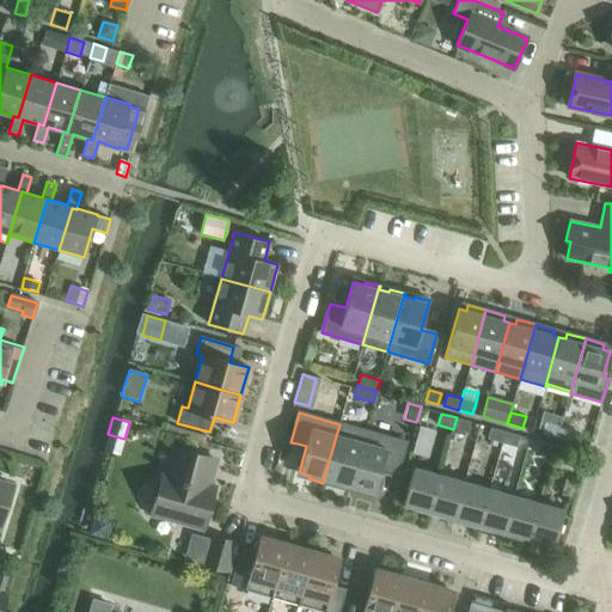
[(457,417),(453,429),(467,433),(470,422),(457,417)]
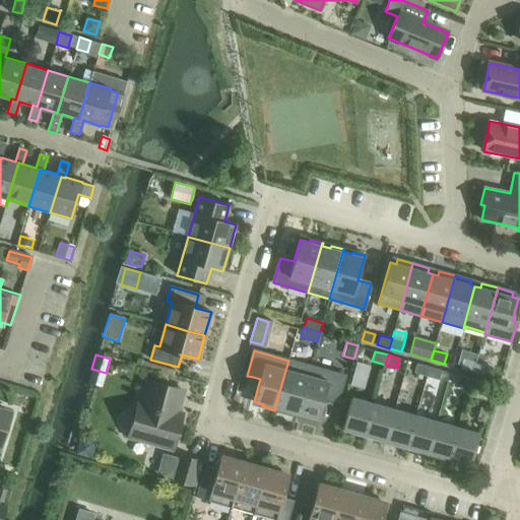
[(464,359),(461,369),(473,372),(476,363),(464,359)]
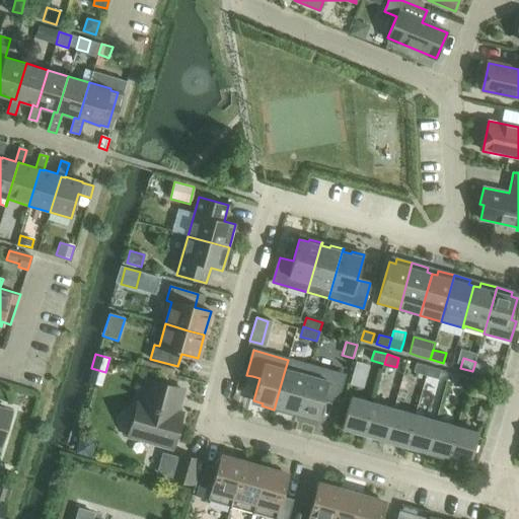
[(284,373),(274,410),(275,410),(276,406),(281,409),(284,409),(283,412),(295,416),(309,366),(288,360),(284,373)]
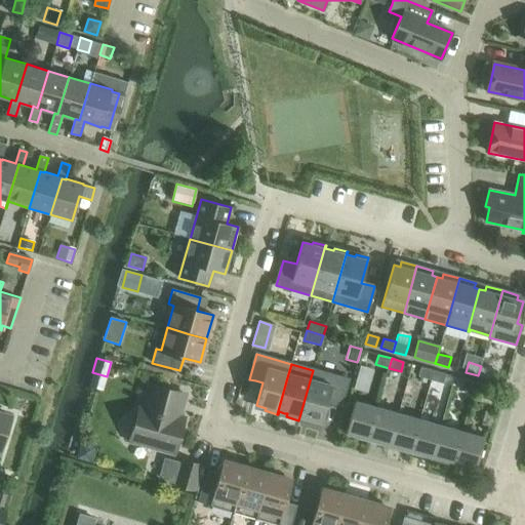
[(481,366),(478,375),(490,379),(493,369),(481,366)]
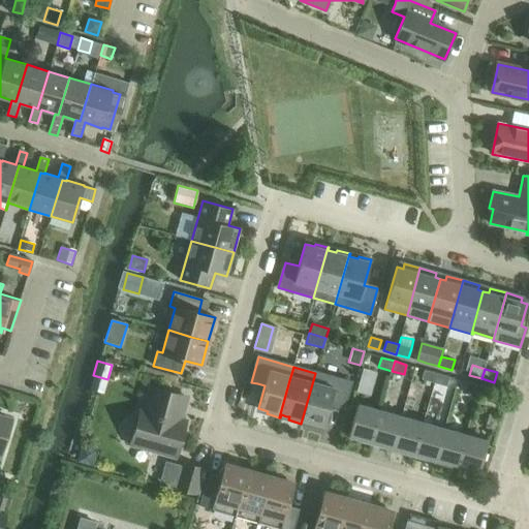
[(422,379),(433,383),(436,373),(424,370),(422,379)]
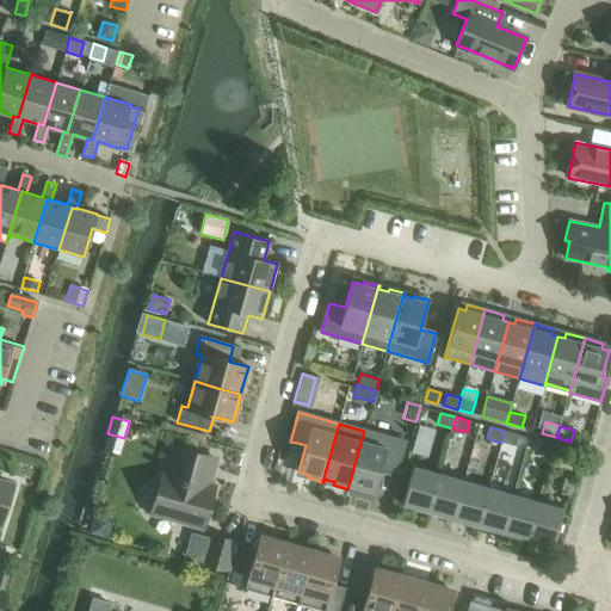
[(364,431),(347,489),(349,489),(350,486),(356,488),(359,488),(358,492),(374,497),(381,467),(390,469),(396,471),(405,442),(364,431)]
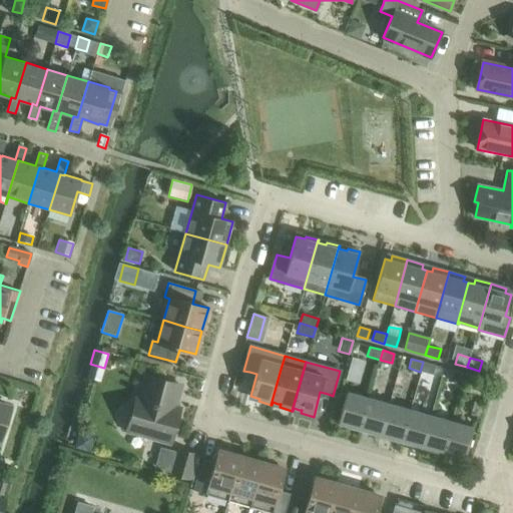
[(423,362),(420,372),(433,375),(436,366),(423,362)]
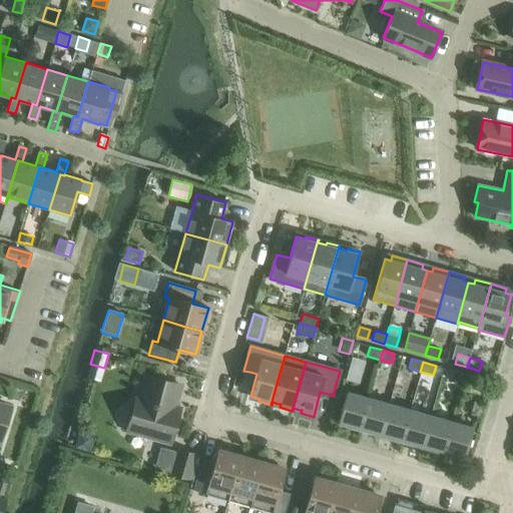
[(450,380),(462,383),(465,374),(453,370),(450,380)]
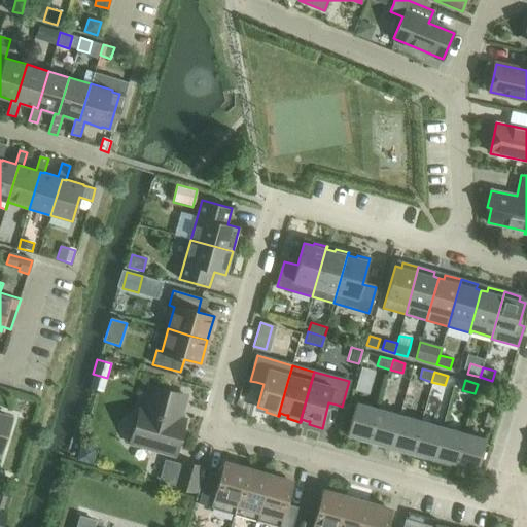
[(478,384),(475,393),(488,397),(491,387),(478,384)]
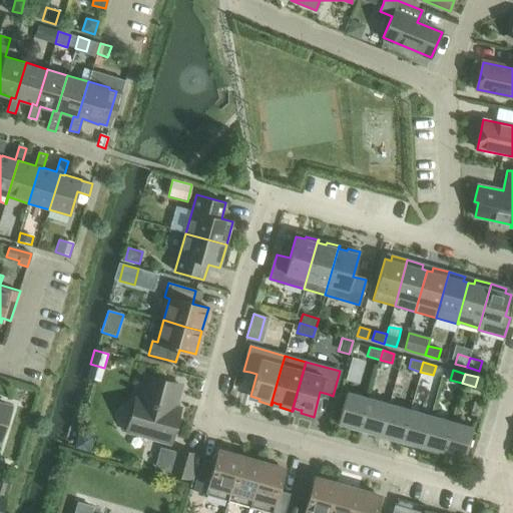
[(137,397),(127,431),(169,443),(179,409),(174,407),(180,386),(146,376),(140,398),(137,397)]
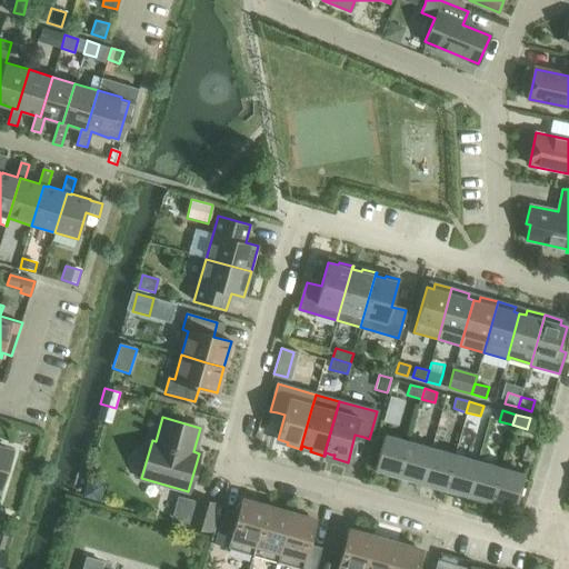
[(391,473),(398,476),(408,441),(385,435),(376,469),(391,473)]
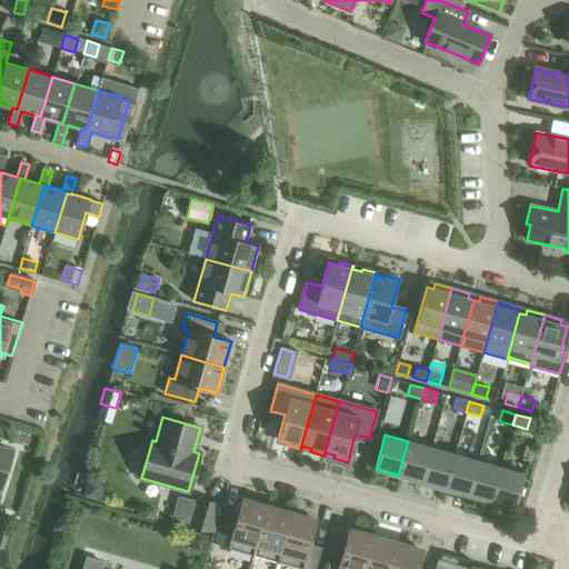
[(408,441),(398,476),(406,478),(421,482),(430,448),(408,441)]
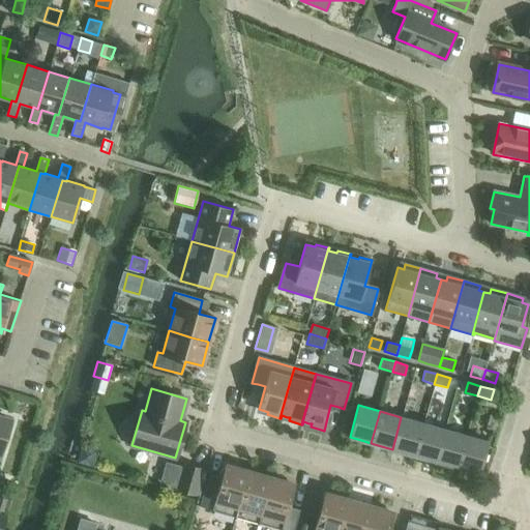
[(0,458),(11,421),(0,417),(0,458)]
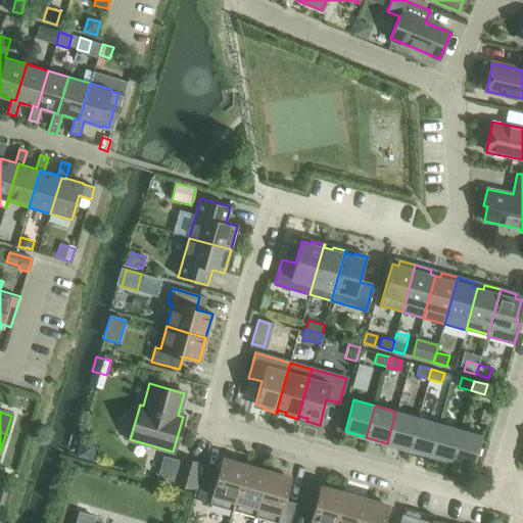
[(395,412),(387,443),(401,447),(410,449),(419,418),(395,412)]
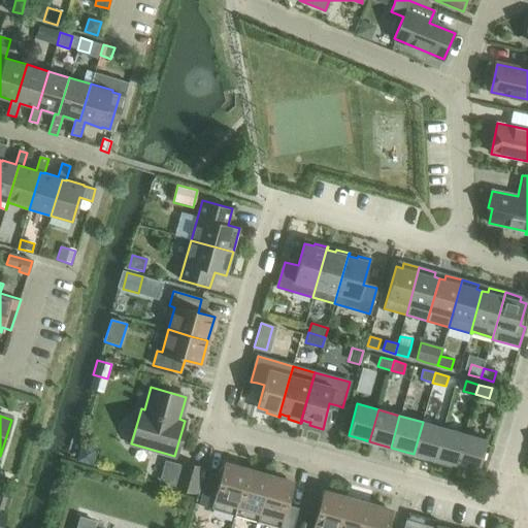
[(423,422),(414,454),(419,456),(435,460),(443,428),(423,422)]
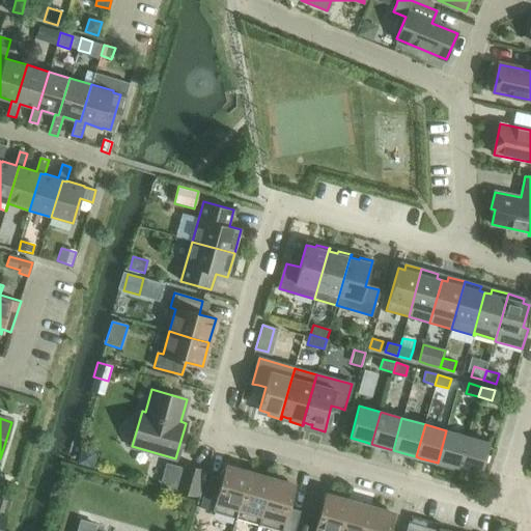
[(446,430),(438,463),(453,467),(460,469),(468,437),(446,430)]
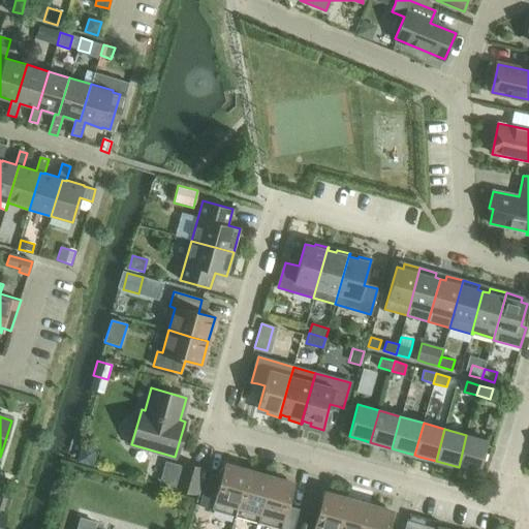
[(466,435),(459,467),(463,469),(478,473),(488,441),(466,435)]
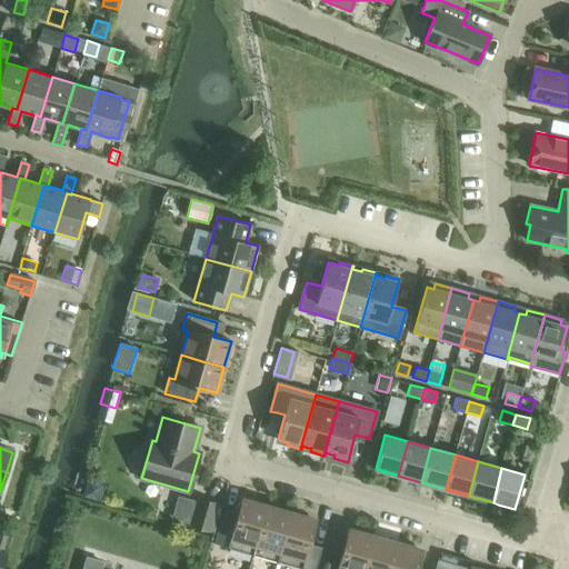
[(178,497),(171,520),(190,526),(197,501),(178,497)]
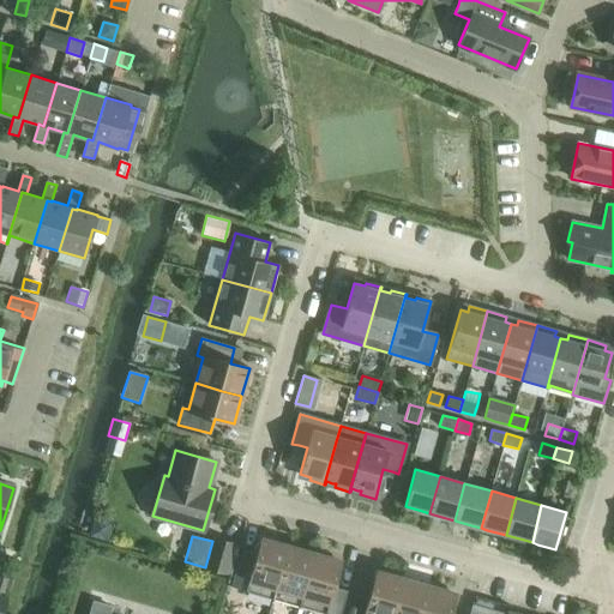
[(205,569),(227,575),(236,543),(214,537),(212,541),(205,567),(205,569)]
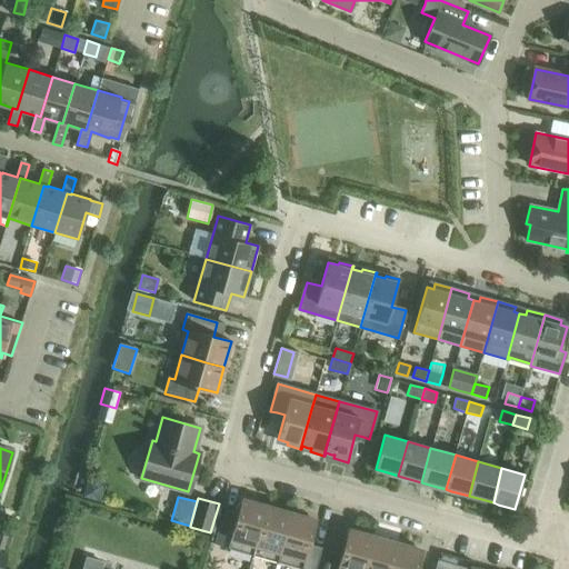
[(216,543),(228,548),(252,556),(267,506),(241,499),(240,503),(238,513),(231,511),(225,510),(216,543)]
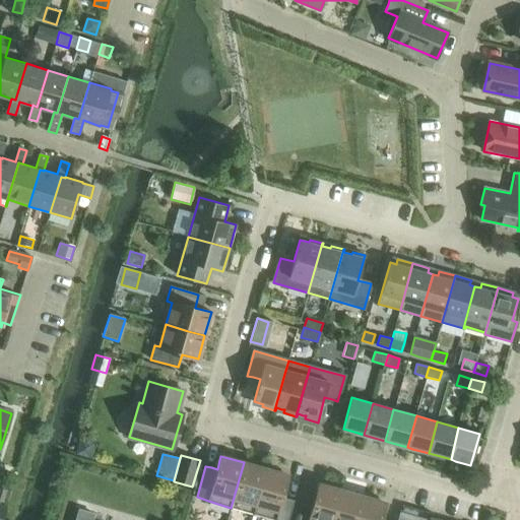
[(244,462),(231,508),(253,514),(266,469),(250,464),(244,462)]
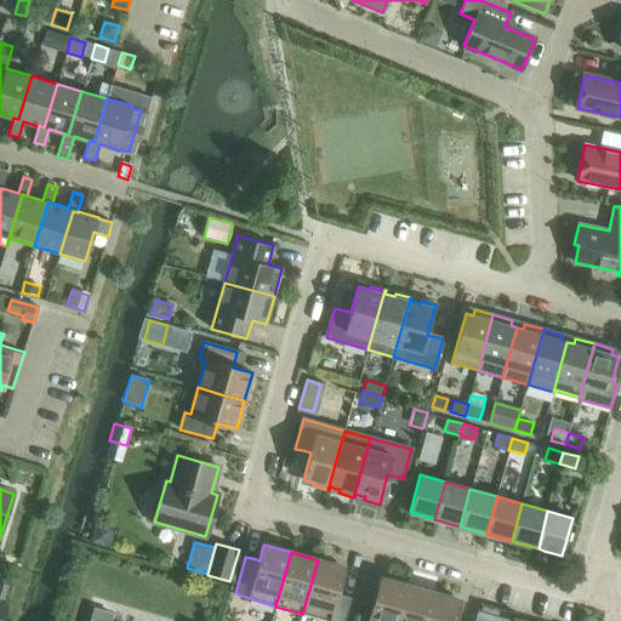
[(318,560),(302,614),(326,620),(345,620),(352,598),(345,596),(339,593),(343,576),(346,568),(318,560)]
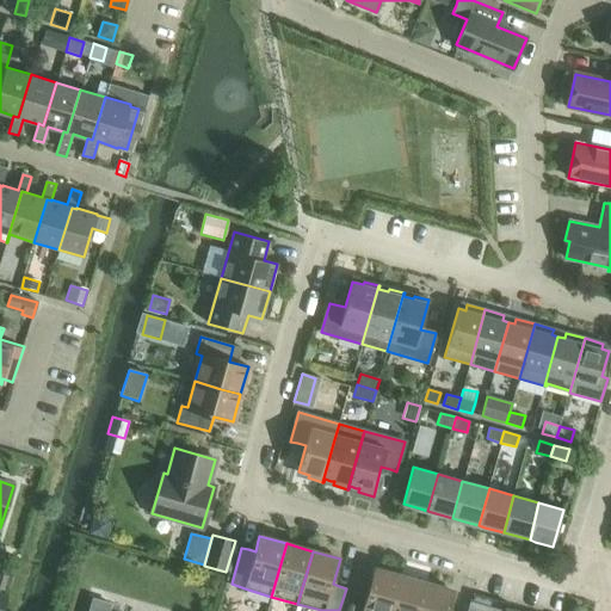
[(363,608),(362,610),(390,610),(401,576),(374,568),(371,576),(363,608)]
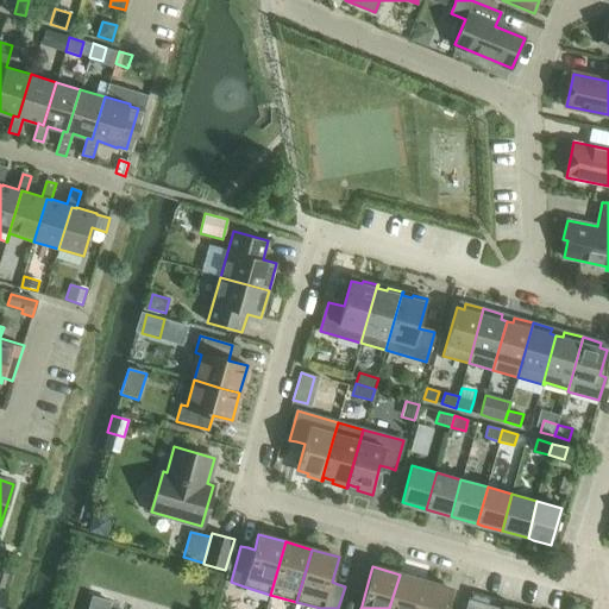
[(400,575),(389,608),(418,608),(426,582),(418,579),(400,575)]
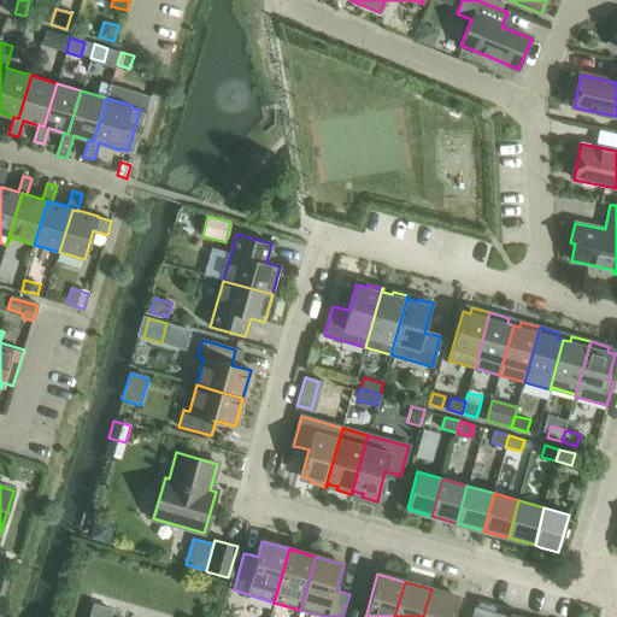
[(432,589),(423,616),(452,616),(457,605),(459,597),(432,589)]
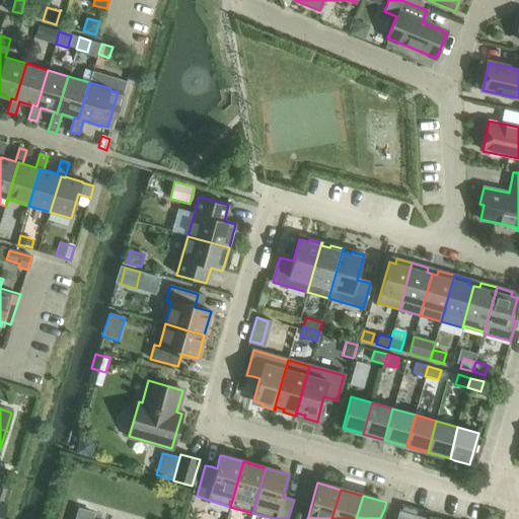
[(398,511),(395,518),(424,518),(425,518),(420,517),(416,515),(418,509),(401,504),(400,504),(398,511)]
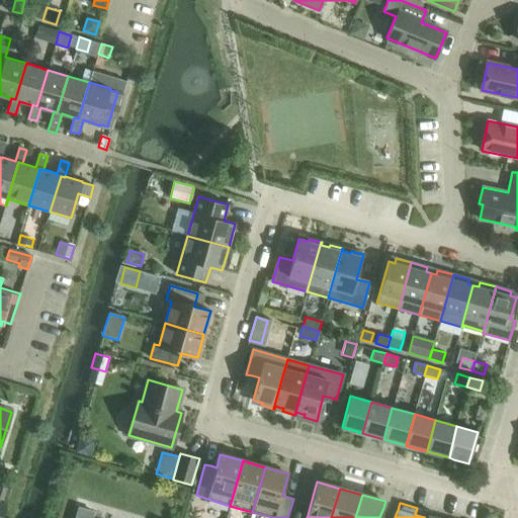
[(91,517),(93,513),(79,508),(75,517),(91,517)]
